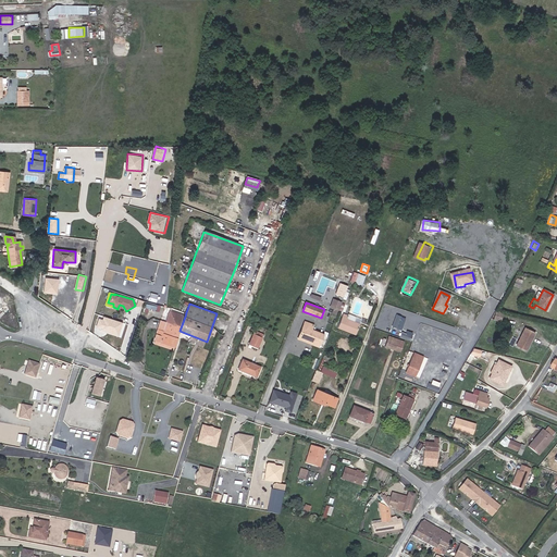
[(174,346),(180,331),(185,317),(169,311),(165,322),(163,331),(158,330),(155,341),(174,346)]
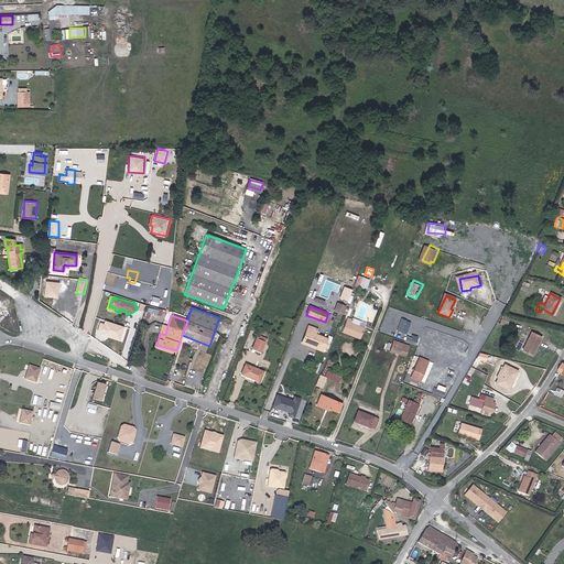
[(347,315),(342,331),(360,337),(365,326),(359,323),(350,320),(353,317),(347,315)]
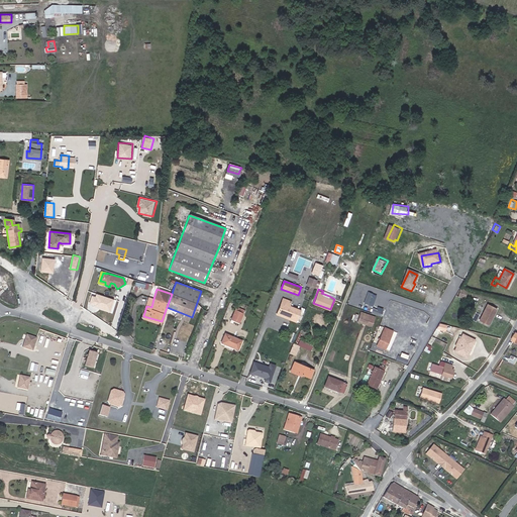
[(368,291),(364,303),(373,306),(377,294),(368,291)]
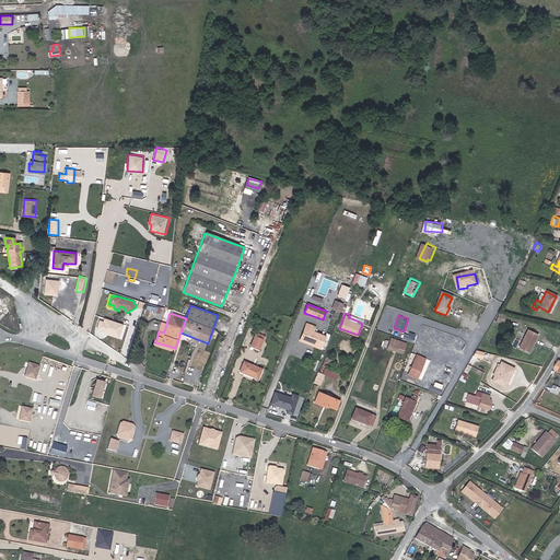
[(300,338),(321,347),(325,337),(313,333),(315,327),(306,323),(300,338)]
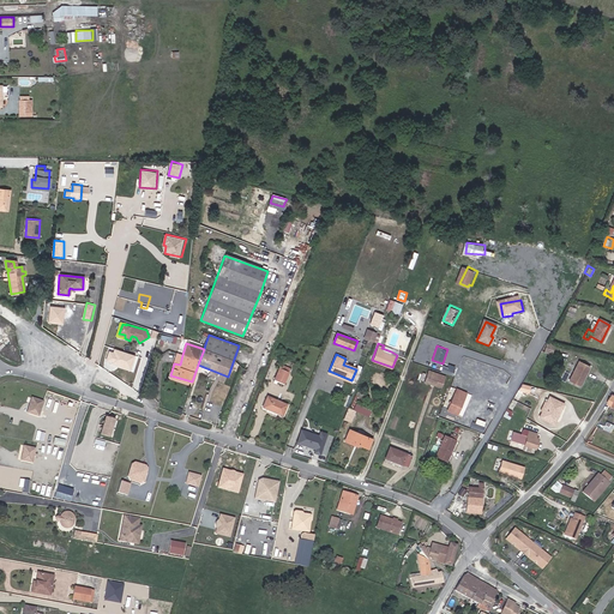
[(578,360),(569,378),(581,384),(590,366),(578,360)]
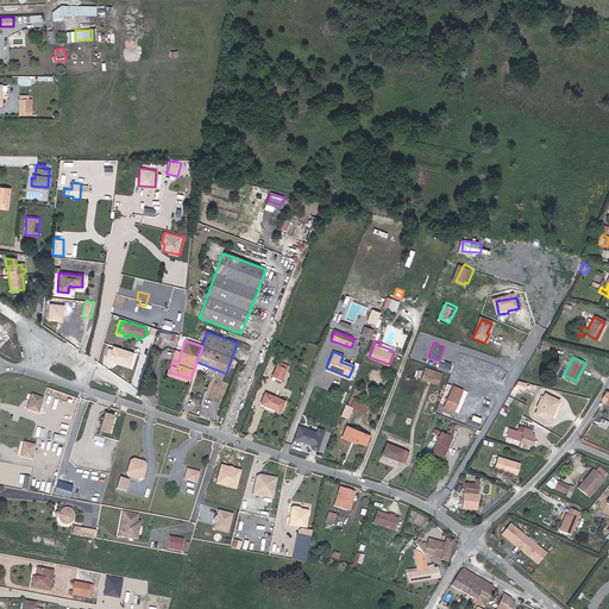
[(438,362),(437,368),(450,371),(452,363),(444,360),(444,363),(438,362)]
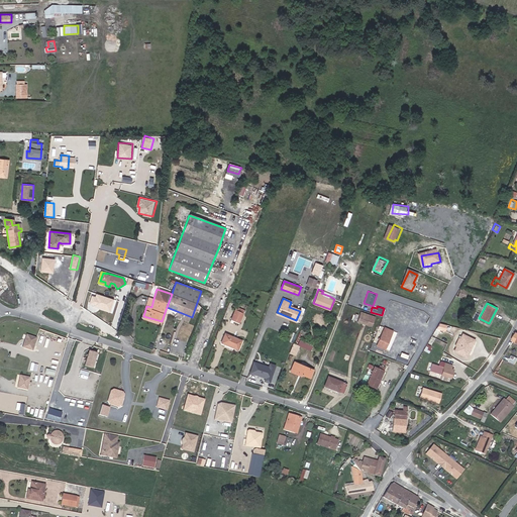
[(239,323),(244,311),(235,307),(230,320),(239,323)]
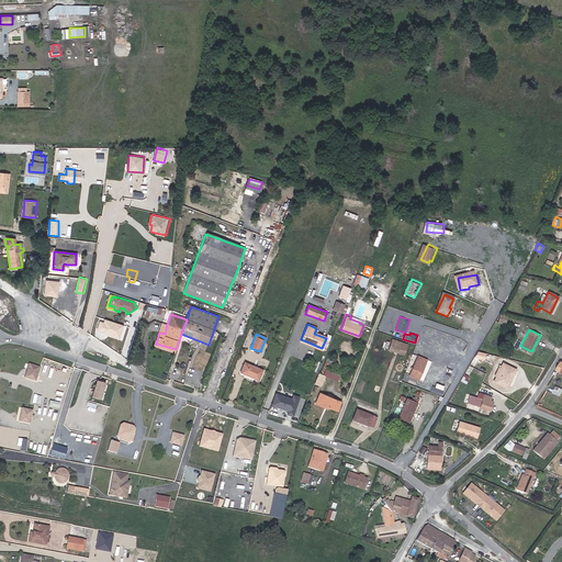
[(321,351),(322,348),(301,339),(300,343),(321,351)]
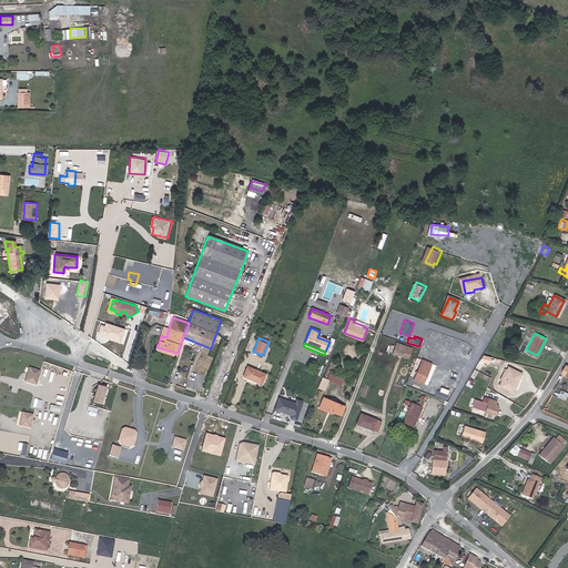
[(407,358),(411,348),(395,343),(392,354),(407,358)]
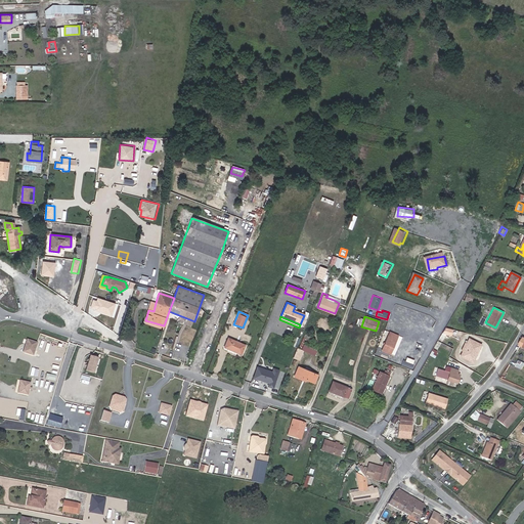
[(163,329),(164,325),(145,320),(144,322),(163,329)]
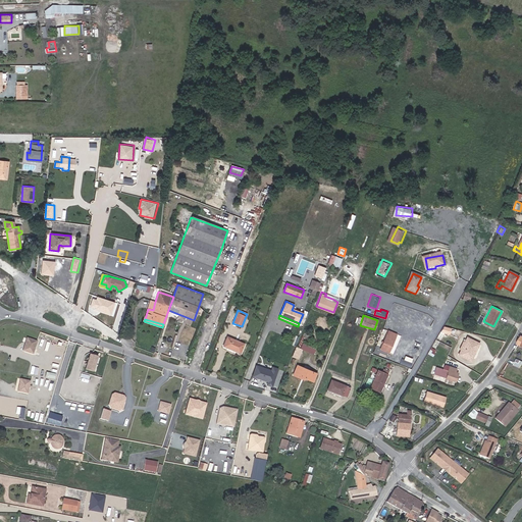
[(461,331),(441,326),(438,330),(444,332),(454,336),(460,337),(461,331)]
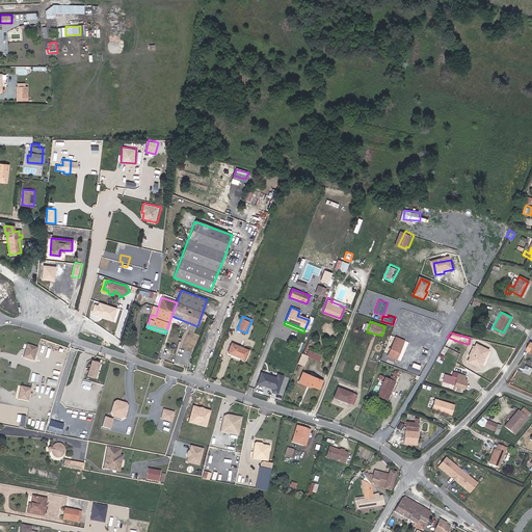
[(393,364),(403,341),(395,337),(383,360),(393,364)]
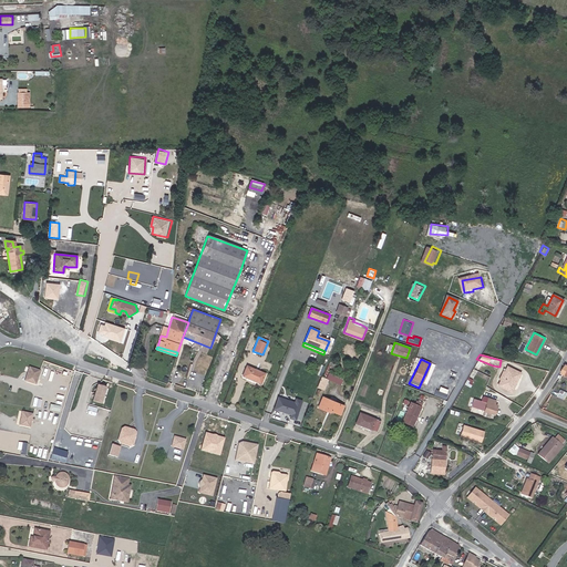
[(329,361),(322,378),(326,379),(328,373),(330,367),(333,368),(336,364),(329,361)]
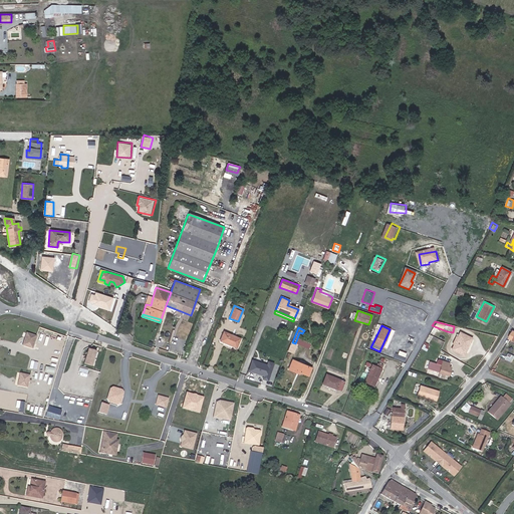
[(454,342),(452,347),(464,353),(472,336),(460,330),(458,335),(460,336),(456,344),(454,342)]
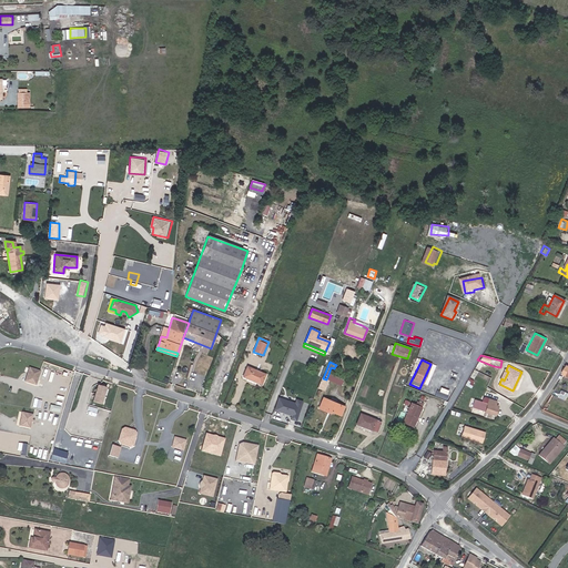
[(34,385),(40,372),(29,367),(27,373),(29,374),(26,382),(34,385)]
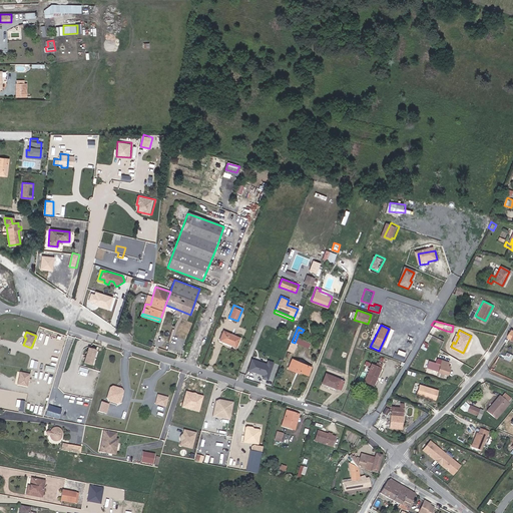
[(239,338),(223,332),(219,340),(235,347),(239,338)]
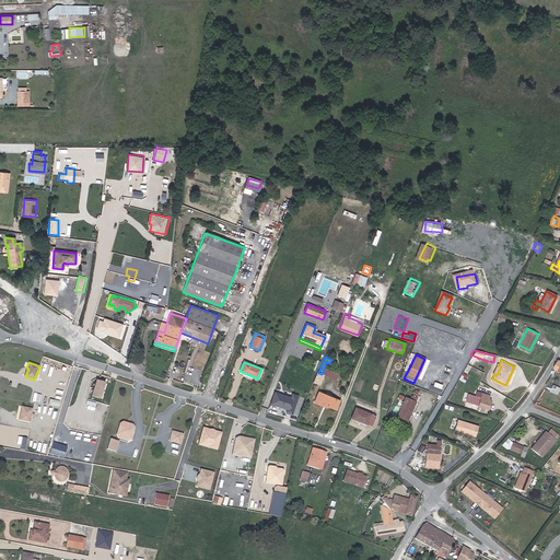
[(322,374),(318,373),(317,372),(313,383),(318,385),(323,375),(336,381),(338,374),(324,369),(322,374)]
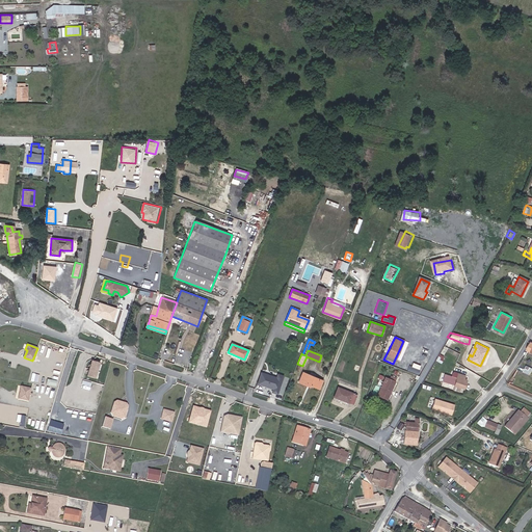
[(95,379),(99,364),(91,362),(87,376),(95,379)]
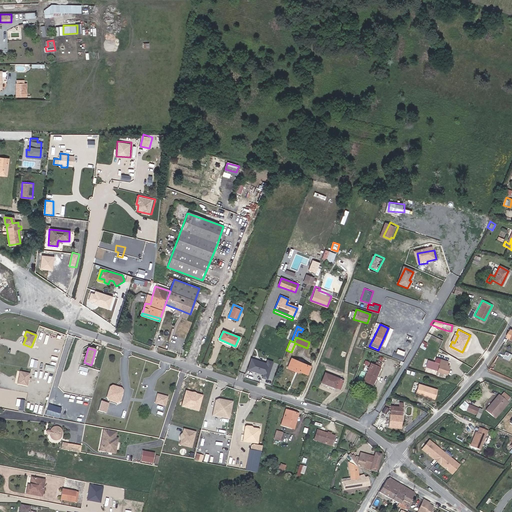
[(392,356),(402,360),(405,351),(395,348),(392,356)]
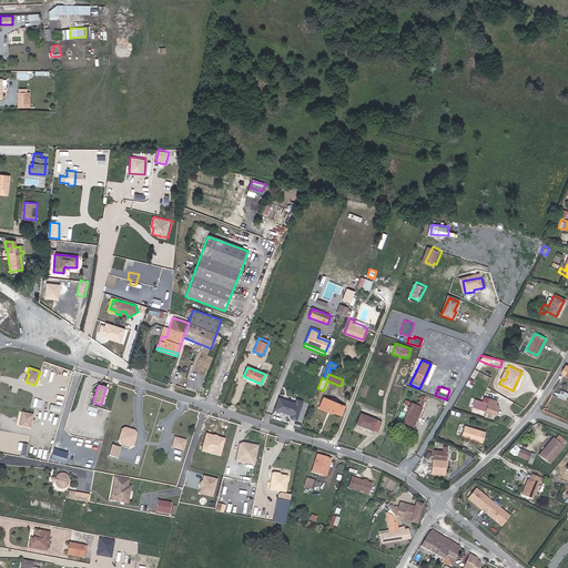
[(275,409),(292,415),(291,418),(298,421),(304,401),(297,398),(296,402),(279,396),(275,409)]
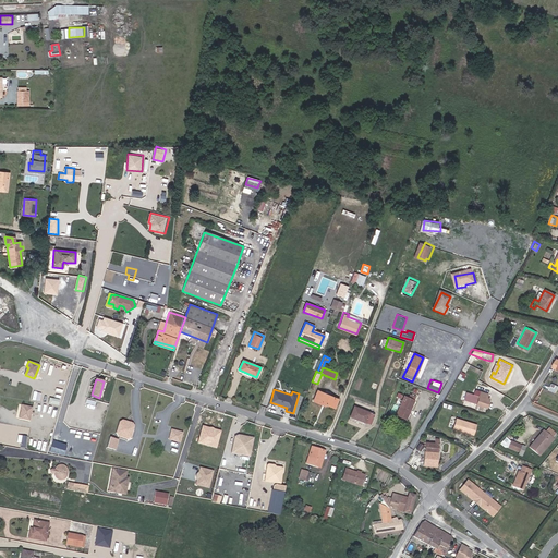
[(480,389),(475,402),(483,405),(486,395),(487,391),(480,389)]
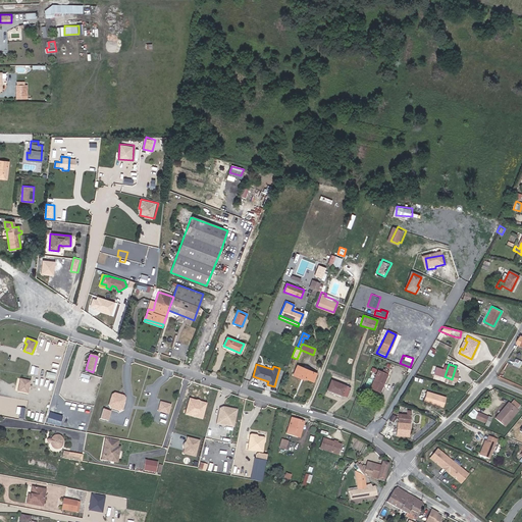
[(316,373),(296,365),(293,375),(304,379),(305,377),(314,380),(316,373)]
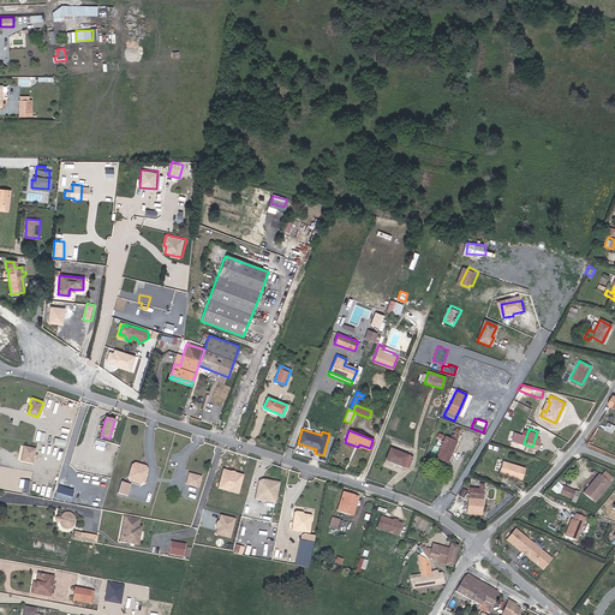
[(449,439),(445,436),(436,457),(447,463),(458,439),(451,435),(449,439)]
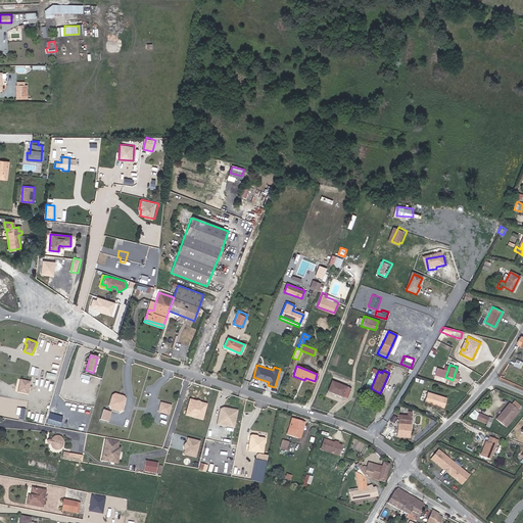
[(44,389),(46,380),(35,378),(33,386),(44,389)]
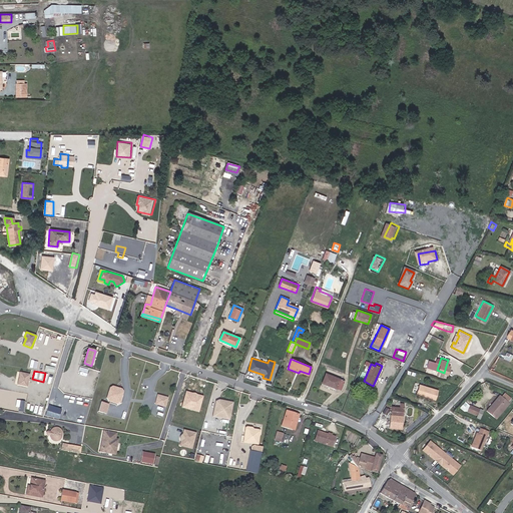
[(16,384),(26,386),(28,374),(18,372),(17,376),(18,378),(18,379),(17,380),(16,384)]
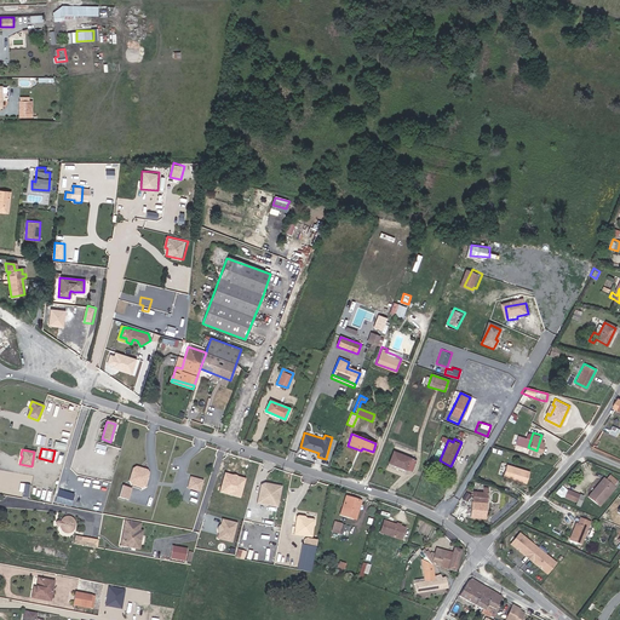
[(411,471),(414,460),(392,452),(389,464),(411,471)]
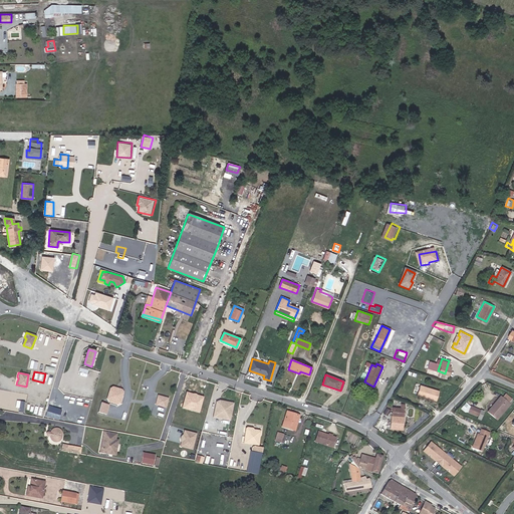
[(107,388),(106,391),(110,389),(112,390),(112,391),(115,392),(116,392),(119,392),(119,396),(120,393),(120,389),(111,386),(107,388)]
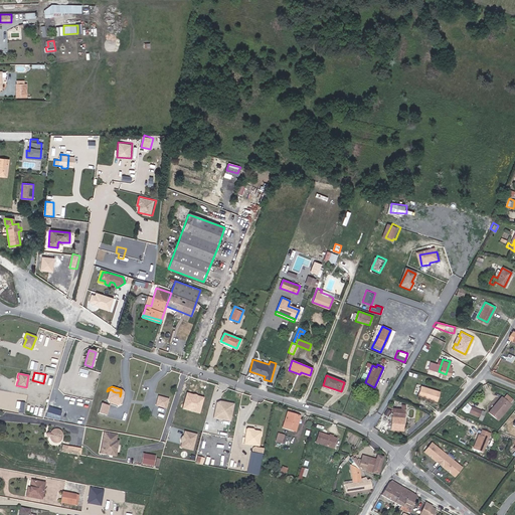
[(415,395),(438,399),(439,391),(417,386),(415,395)]
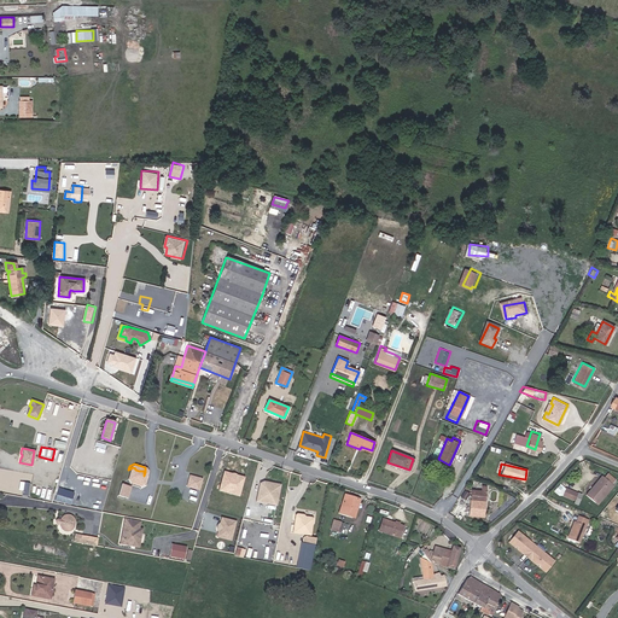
[(133,467),(128,470),(126,478),(128,482),(138,485),(141,484),(144,476),(144,471),(140,471),(139,471),(135,470),(135,468),(133,467)]
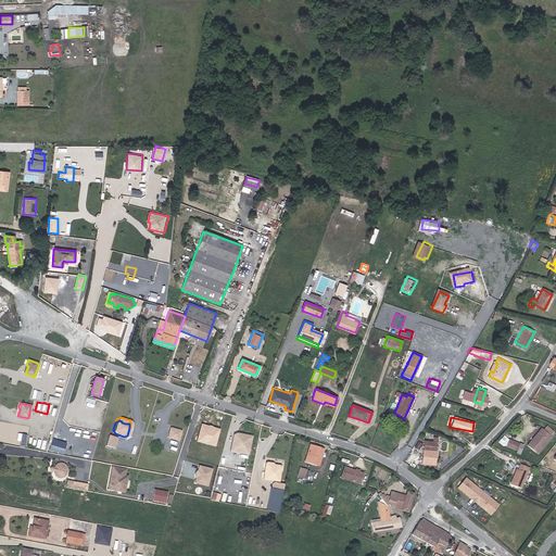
[(177,439),(180,430),(176,429),(176,430),(174,429),(173,428),(169,427),(167,436),(177,439)]
